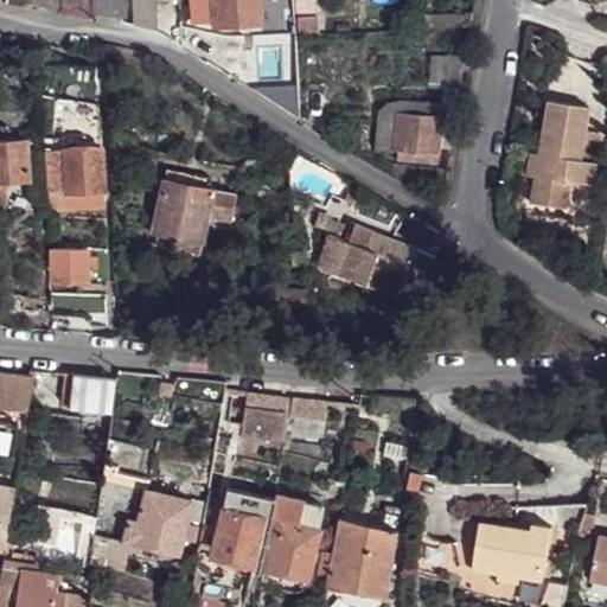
[(62,0),(59,13),(94,19),(93,13),(91,0),(62,0)]
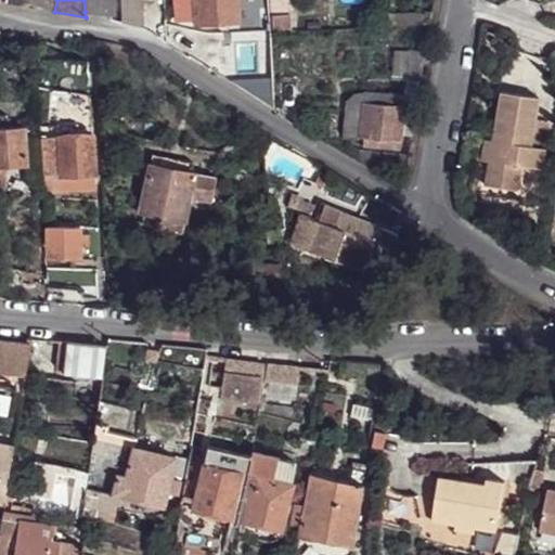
[(85,0),(85,12),(115,14),(115,0),(85,0)]
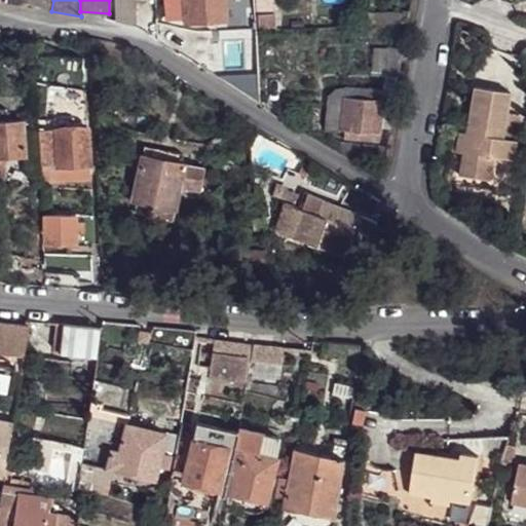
[(164,0),(167,20),(185,17),(186,23),(227,21),(226,0),(164,0)]
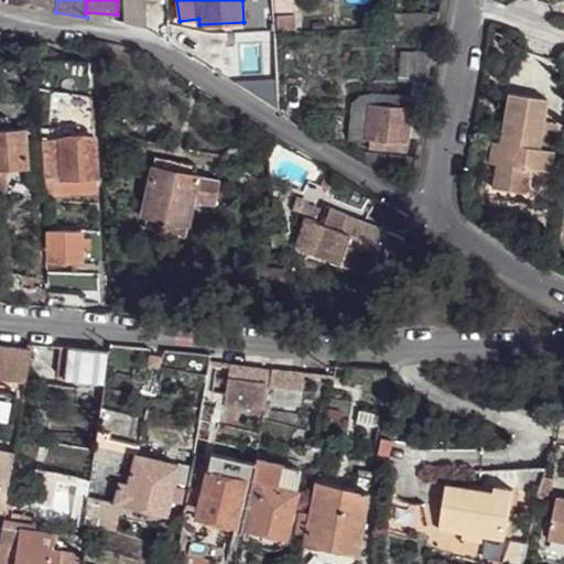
[(274,0),(277,18),(278,29),(296,28),(293,0),(274,0)]
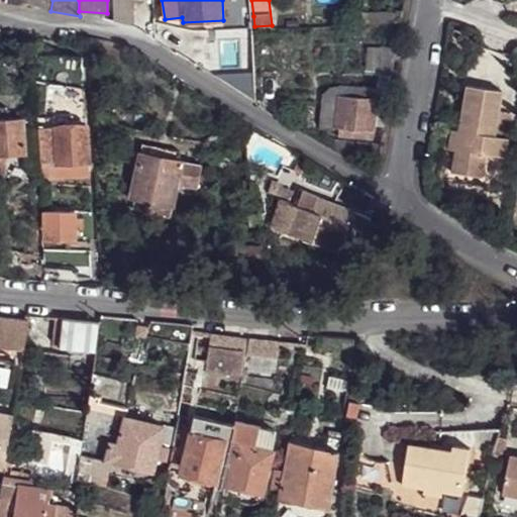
[(353,12),(354,25),(393,23),(393,11),(353,12)]
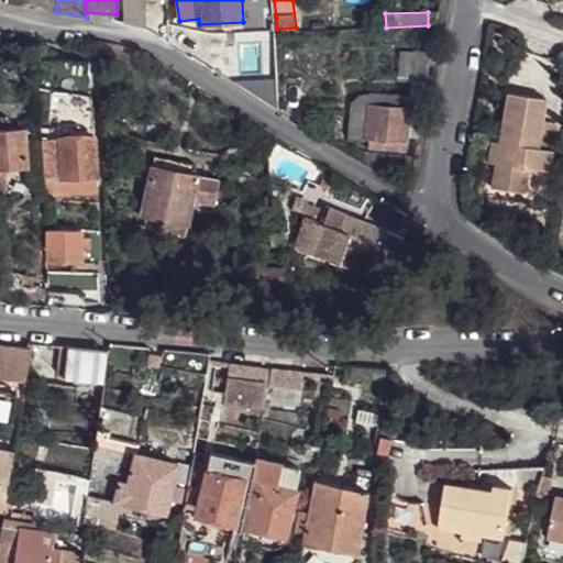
[(428,12),(428,25),(437,23),(439,12),(428,12)]
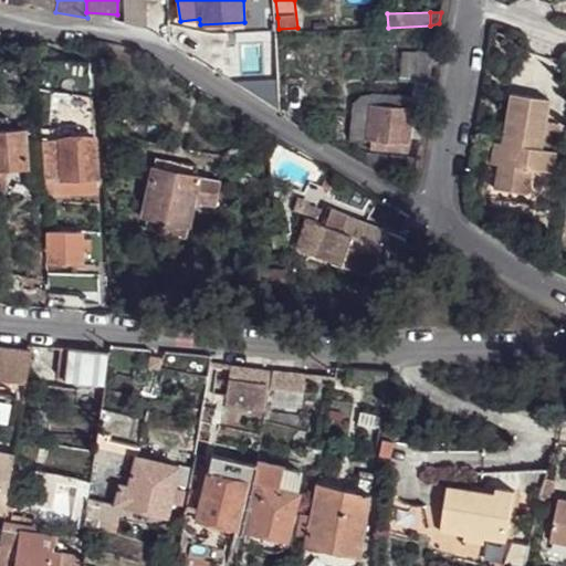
[(417,80),(411,108),(427,109),(435,54),(420,51),(416,80),(417,80)]
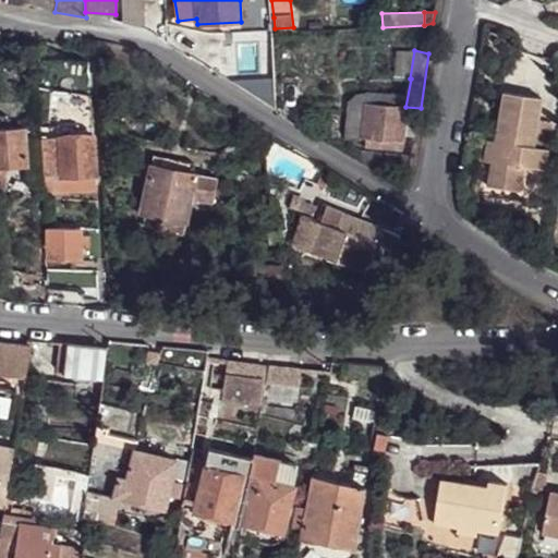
[(497,164),(494,187),(519,191),(523,167),(544,170),(548,149),(533,147),(537,120),(542,98),(504,92),(497,130),(504,131),(501,143),(495,142),(492,162),(497,164)]
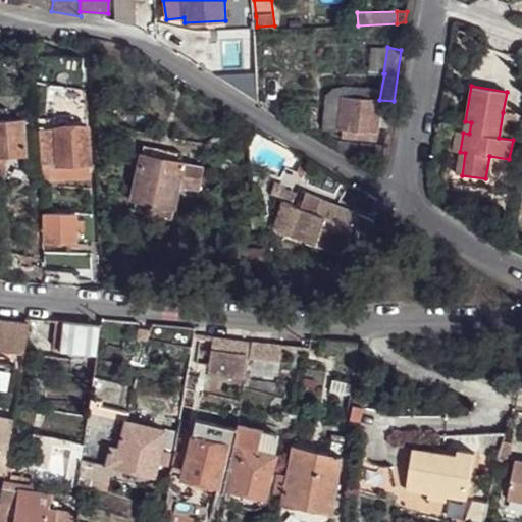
[(325,127),(338,129),(343,96),(343,90),(333,89),(330,91),(328,96),(325,127)]
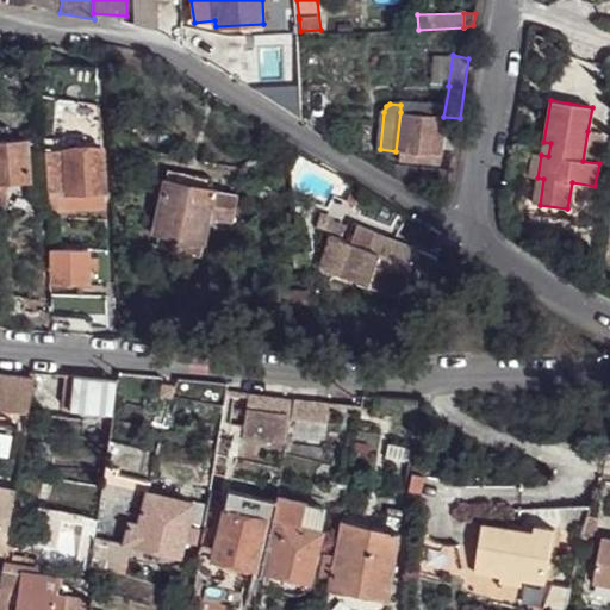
[(400,112),(396,151),(400,151),(400,162),(439,166),(443,117),(400,112)]
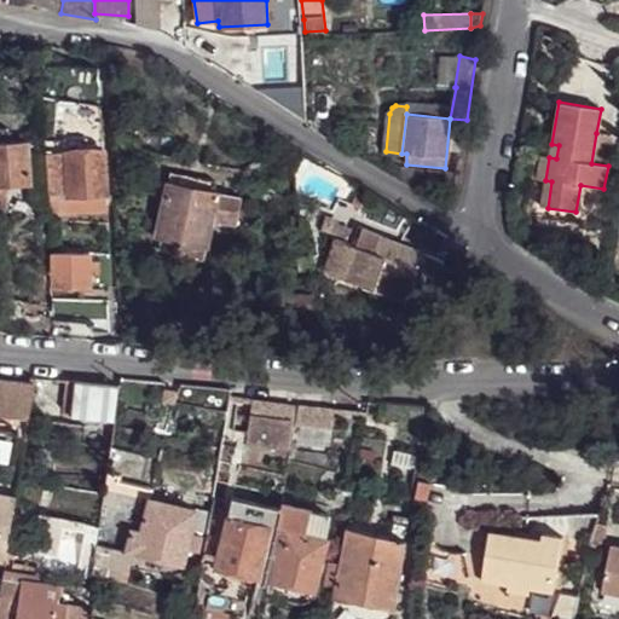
[(596,133),(591,163),(608,166),(612,137),(596,133)]
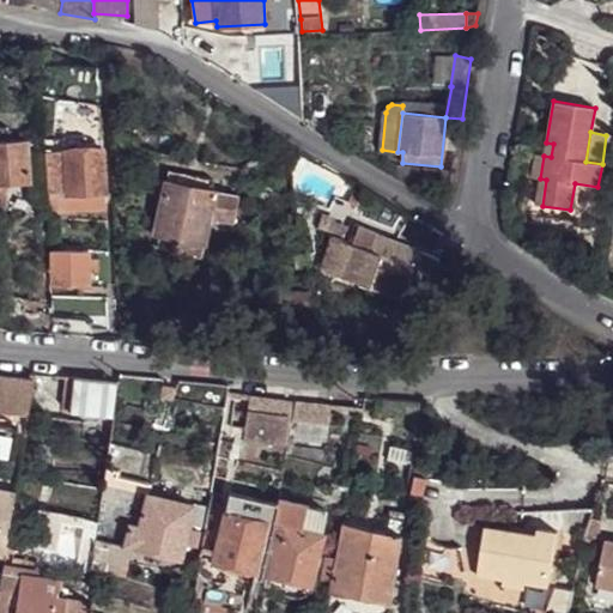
[(0,210),(7,210),(5,186),(29,184),(25,139),(0,140),(0,210)]
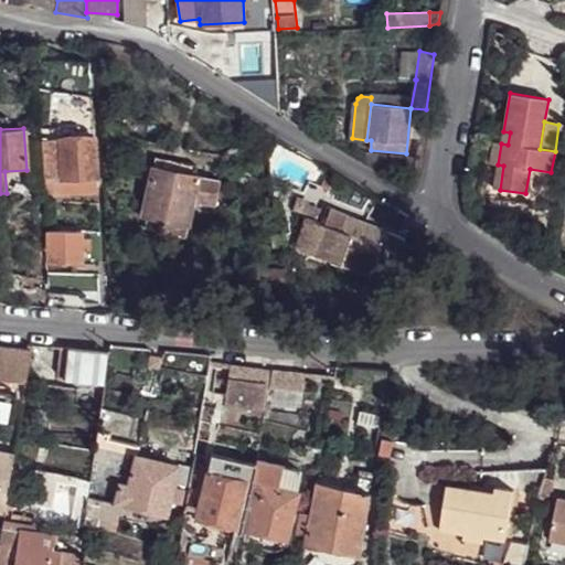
[(42,139),(44,195),(98,191),(96,136),(42,139)]
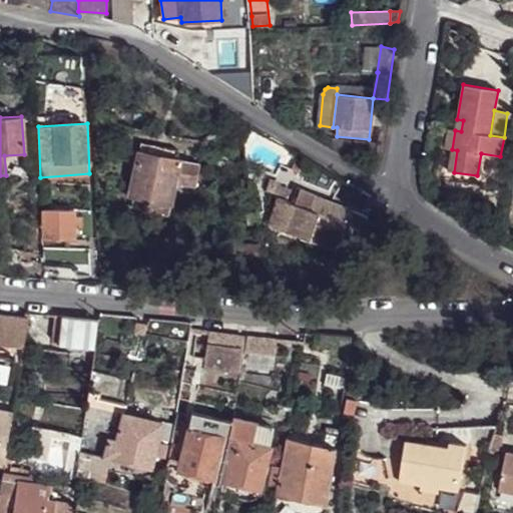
[(444,148),(452,149),(455,130),(447,129),(444,148)]
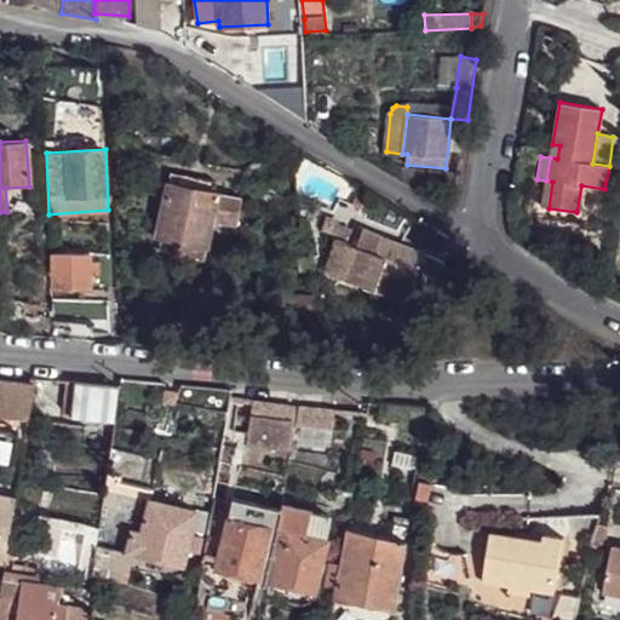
[(170,172),(168,183),(214,191),(216,181),(170,172)]
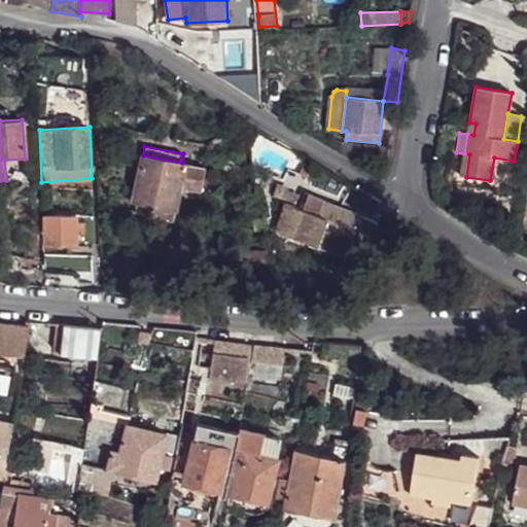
[(464,153),(460,176),(466,177),(469,154),(464,153)]
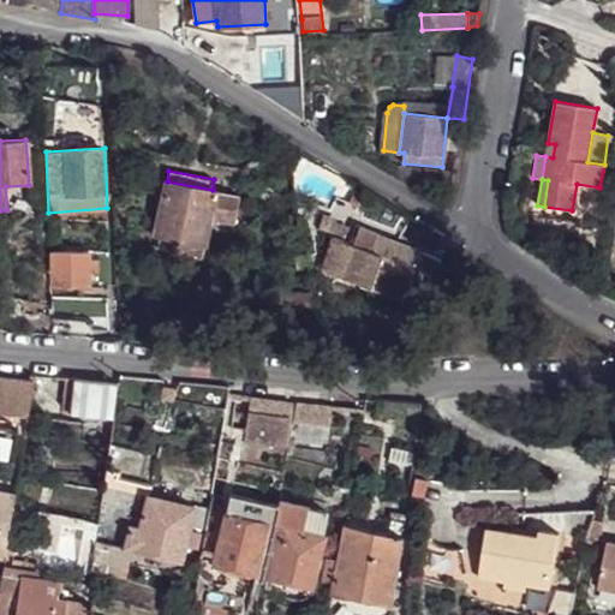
[(167,181),(156,237),(175,239),(172,255),(203,260),(210,220),(234,224),(240,195),(213,190),(167,181)]
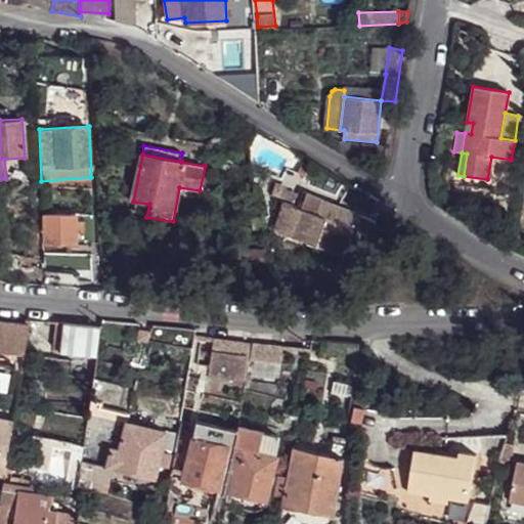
[(284,202),(273,231),(343,256),(354,227),(359,214),(363,215),(365,210),(341,202),(339,206),(306,193),(302,208),(284,202)]
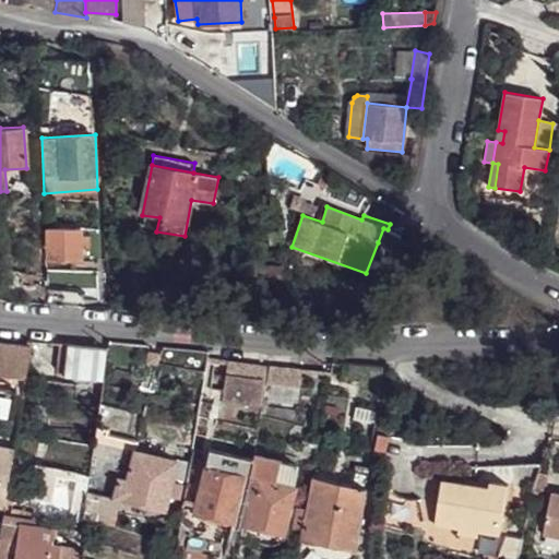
[(47,228),(48,262),(81,262),(81,228),(47,228)]
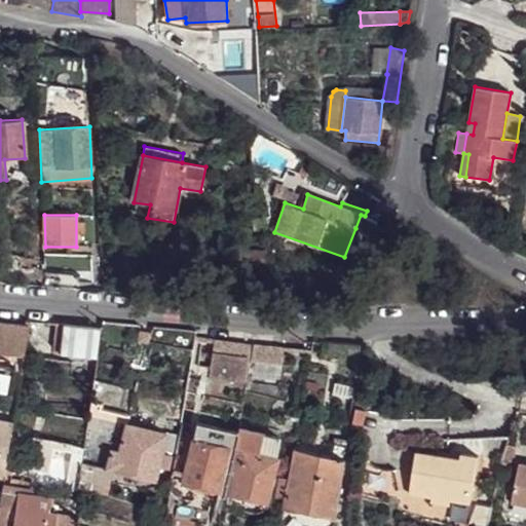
[(355,228),(344,257),(353,260),(364,232),(355,228)]
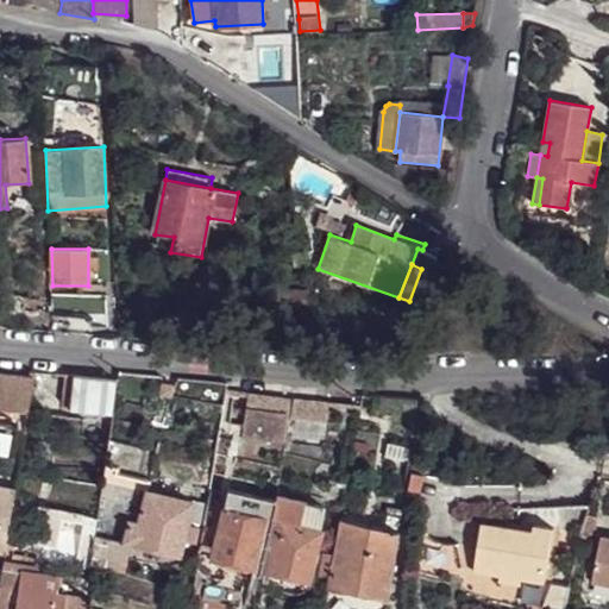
[(476,270),(470,282),(484,290),(490,280),(476,270)]
